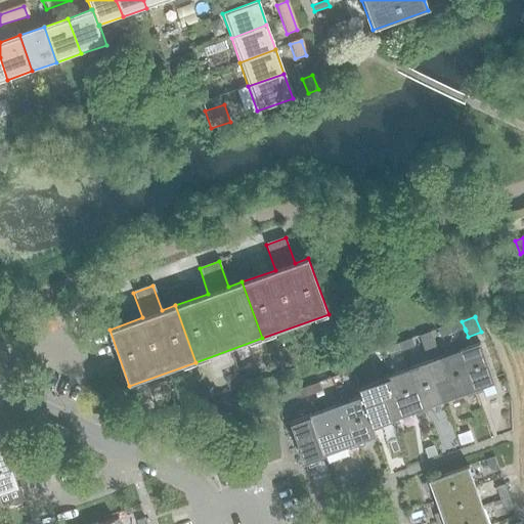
[(450,325),(437,331),(441,341),(466,331),(465,329),(462,321),(450,325)]
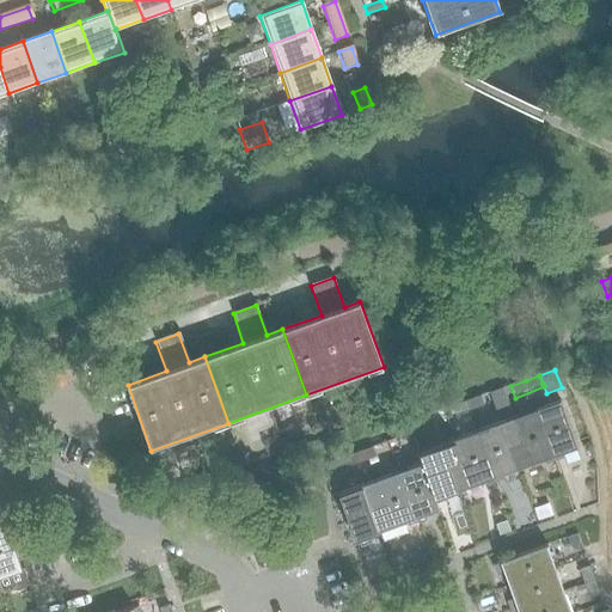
[(467,402),(452,408),(456,420),(485,408),(482,397),(467,402)]
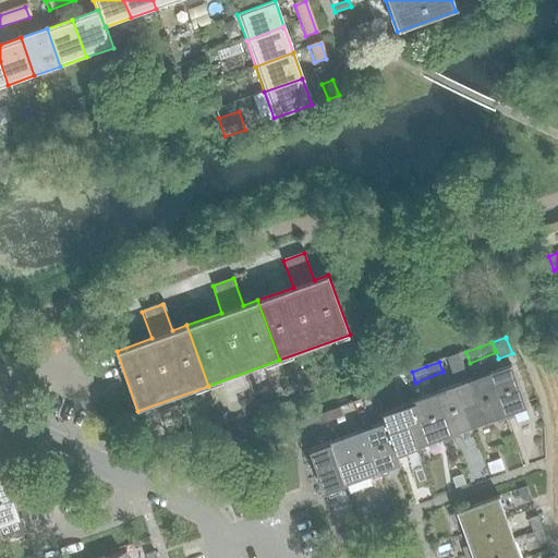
[(489,374),(505,417),(528,410),(512,365),(489,374)]
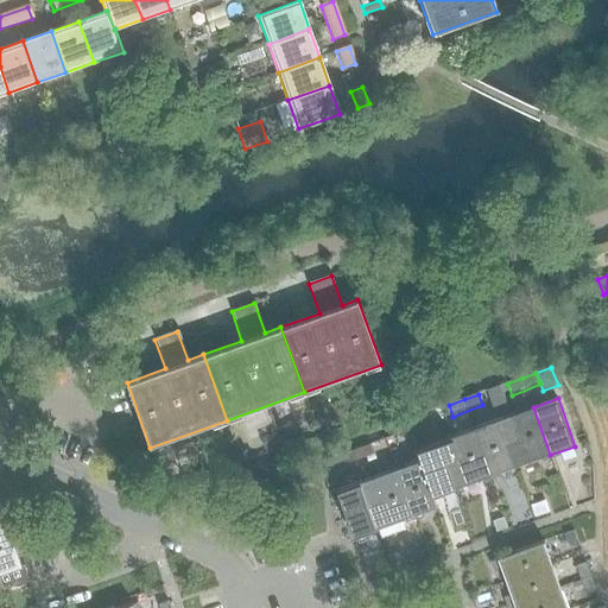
[(505,444),(514,468),(550,455),(533,407),(510,416),(518,441),(505,444)]
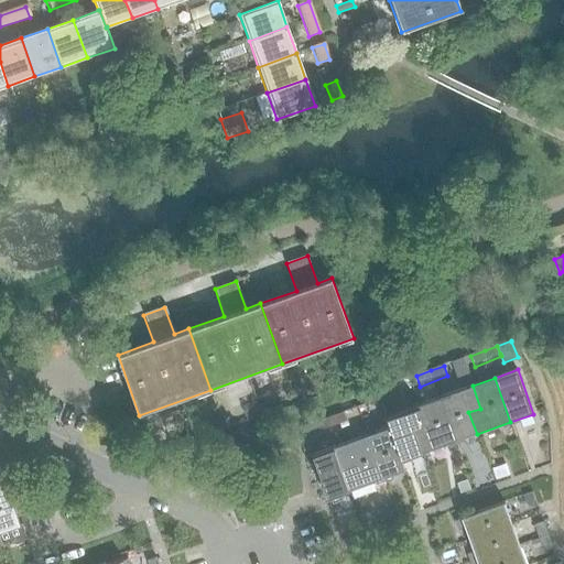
[(440,397),(455,442),(477,434),(468,412),(480,409),(473,386),(440,397)]
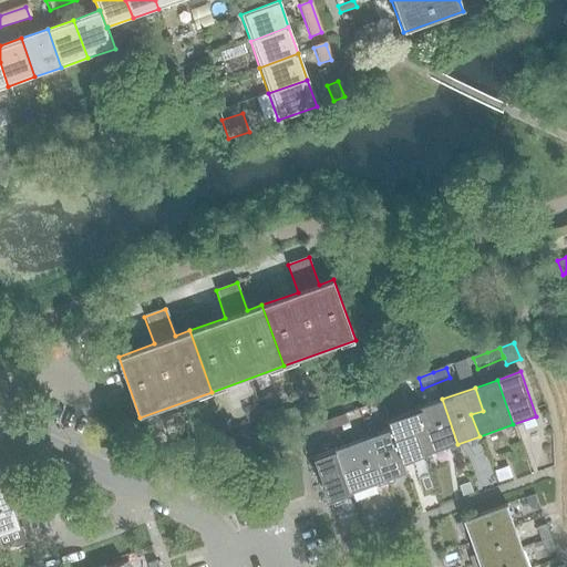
[(367,397),(371,406),(371,410),(390,402),(385,390),(367,397)]
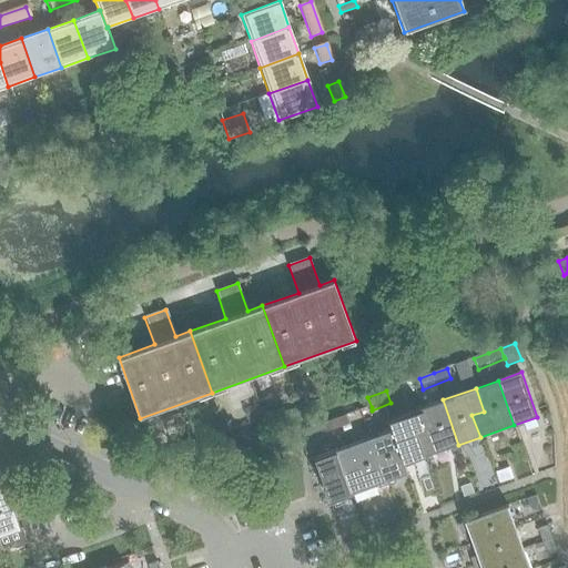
[(416,435),(425,456),(458,445),(443,399),(422,407),(430,430),(416,435)]
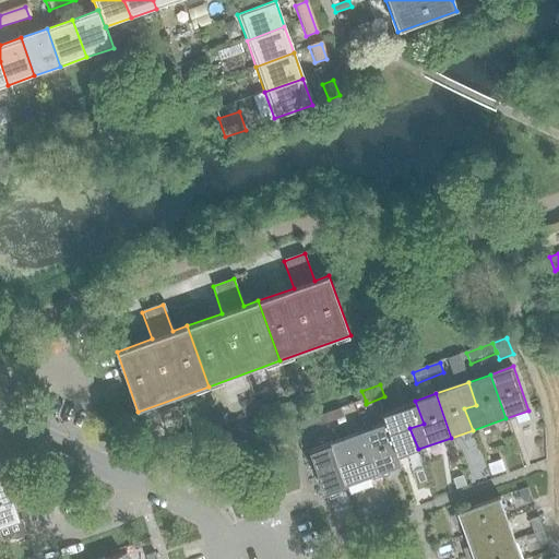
[(239,401),(242,413),(253,409),(249,397),(239,401)]
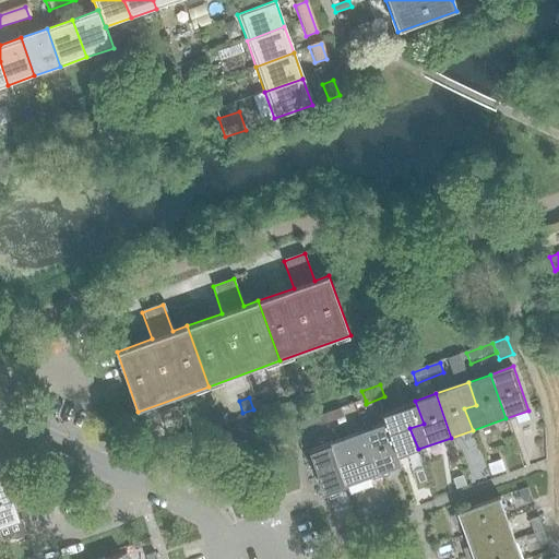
[(381,413),(384,424),(385,423),(396,456),(397,456),(418,449),(409,428),(424,424),(415,401),(381,413)]
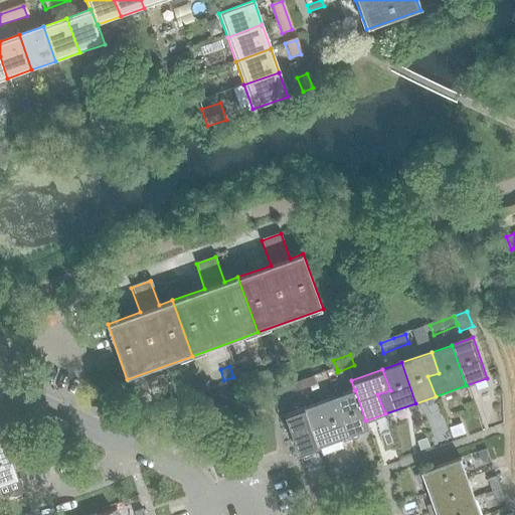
[(313,378),(289,387),(292,396),(317,387),(313,378)]
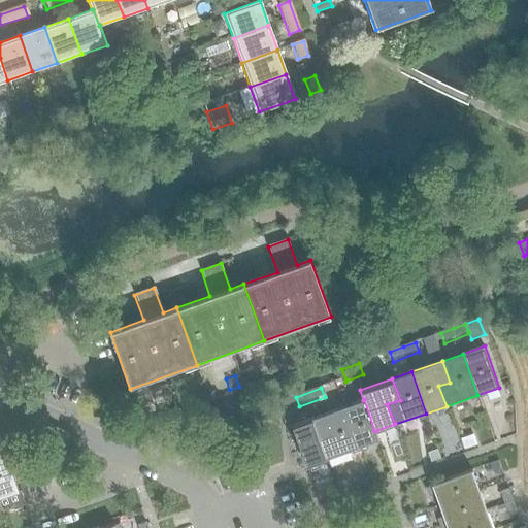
[(378,441),(375,431),(374,431),(364,399),(363,400),(342,407),(358,449),(378,441)]
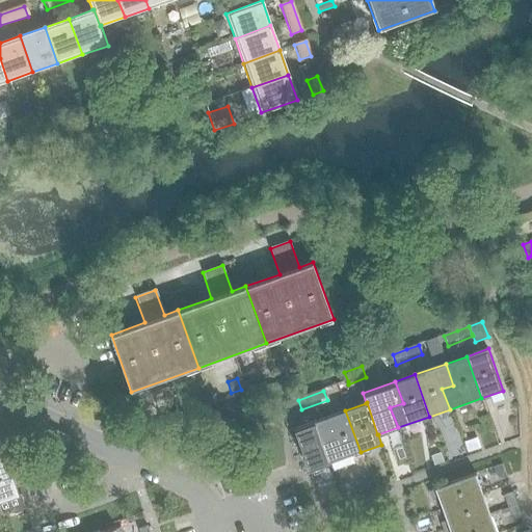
[(345,410),(325,417),(333,437),(321,442),(329,463),(361,452),(345,410)]
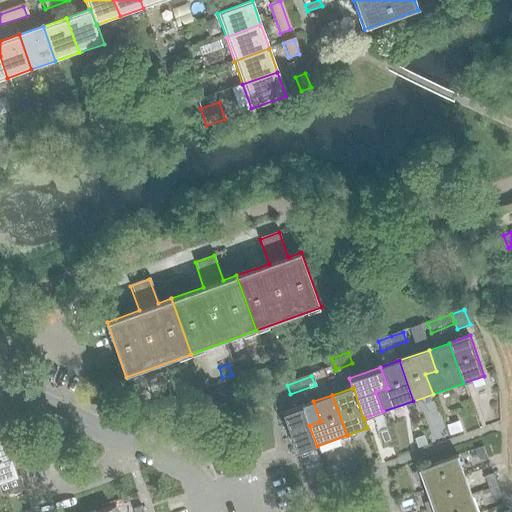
[(296,453),(317,446),(309,425),(320,421),(313,401),(282,413),(296,453)]
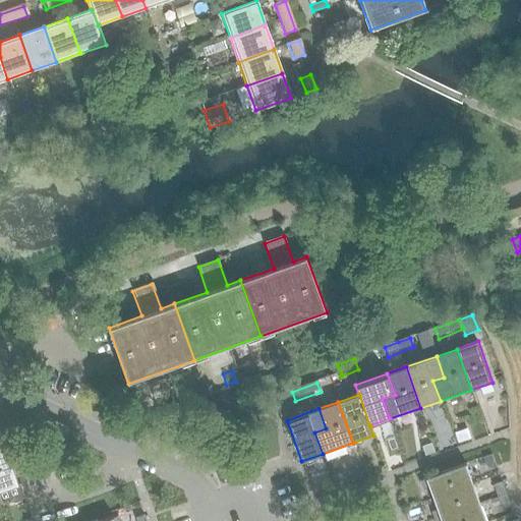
[(466,428),(454,432),(457,443),(470,438),(466,428)]
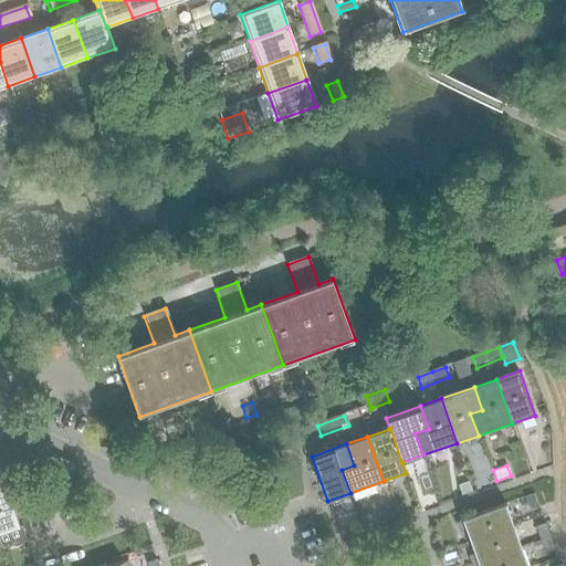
[(468,481),(458,485),(461,494),(471,491),(468,481)]
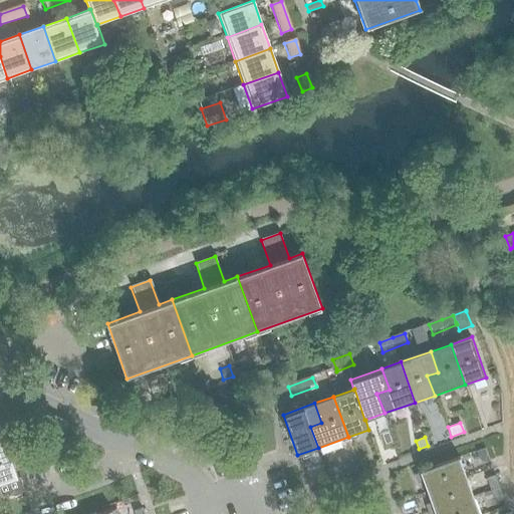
[(2,438),(0,439),(0,484),(17,478),(2,438)]
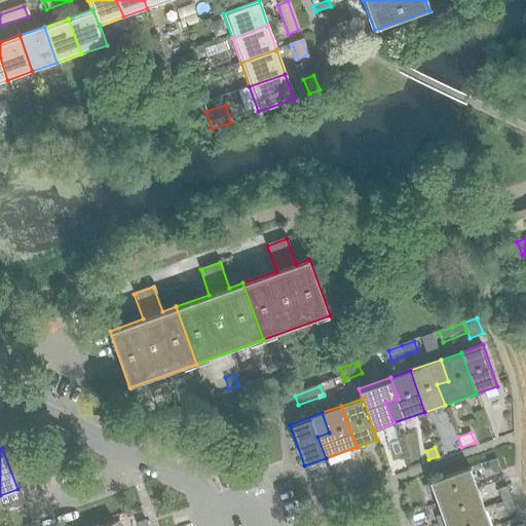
[(495,459),(487,462),(491,475),(499,472),(495,459)]
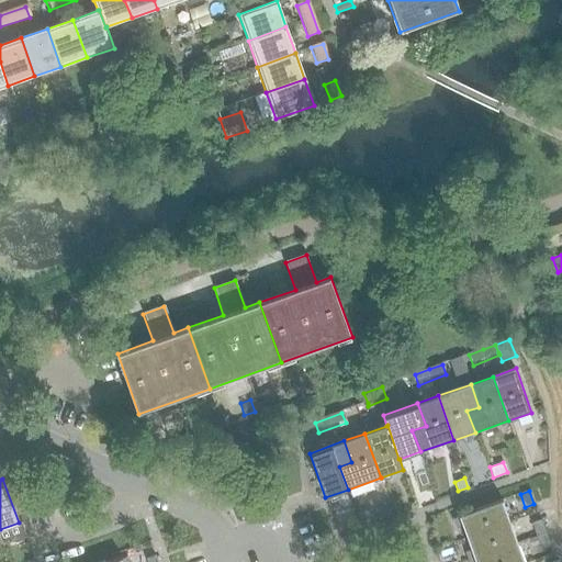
[(458,516),(465,538),(509,523),(502,501),(458,516)]
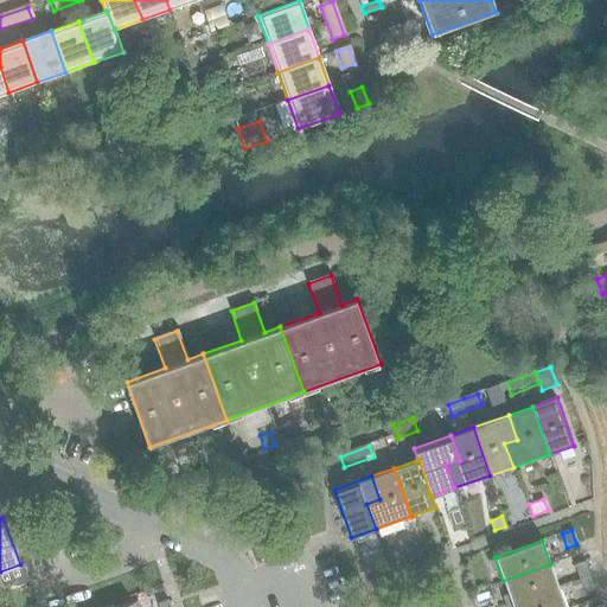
[(419,543),(404,549),(409,561),(423,555),(419,543)]
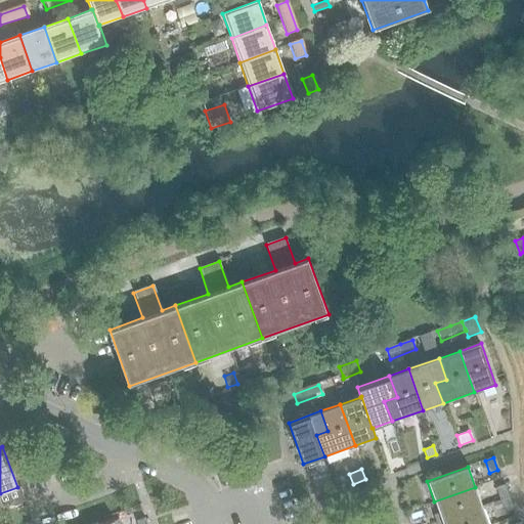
[(499,500),(508,497),(503,485),(494,488),(499,500)]
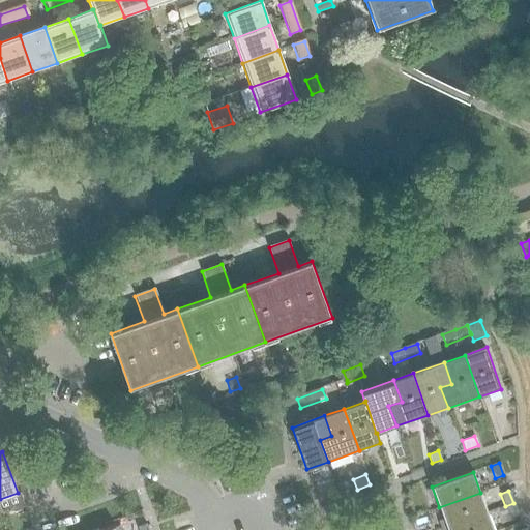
[(488,512),(480,493),(439,507),(446,527),(488,512)]
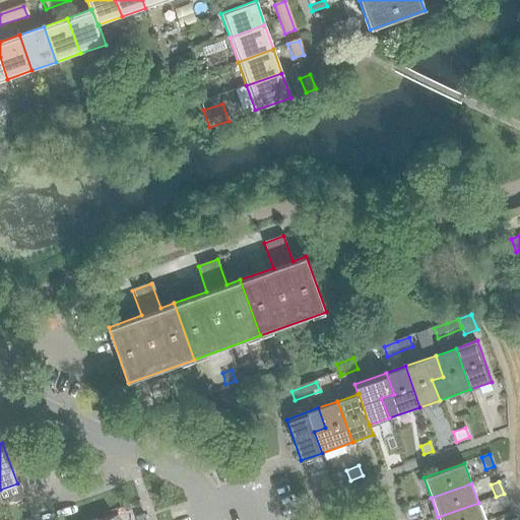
[(500,509),(508,506),(504,494),(496,497),(500,509)]
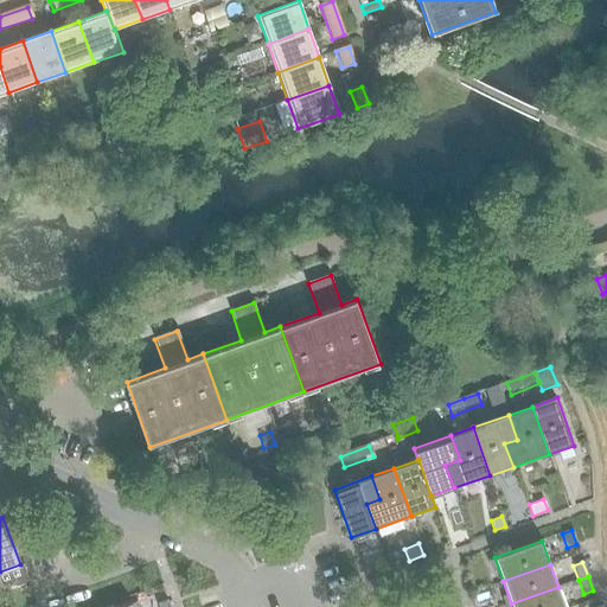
[(511,604),(512,606),(566,606),(558,587),(511,604)]
